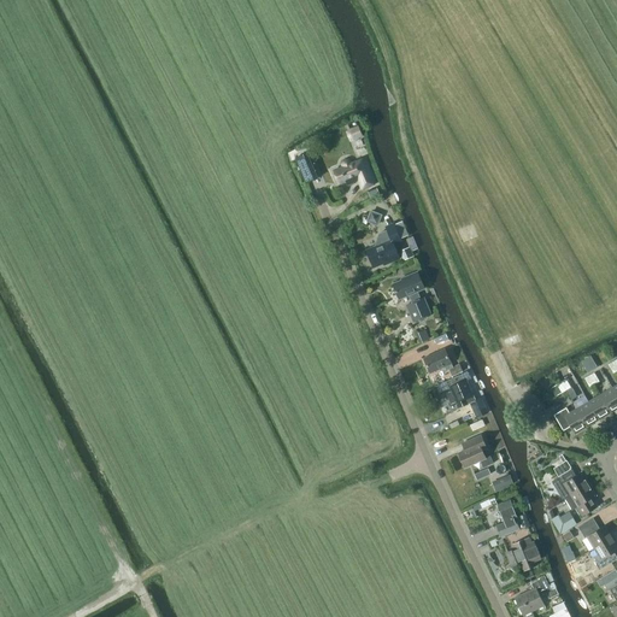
[(350,140),(353,141),(360,137),(356,128),(348,131),(347,134),(347,137),(350,140)]
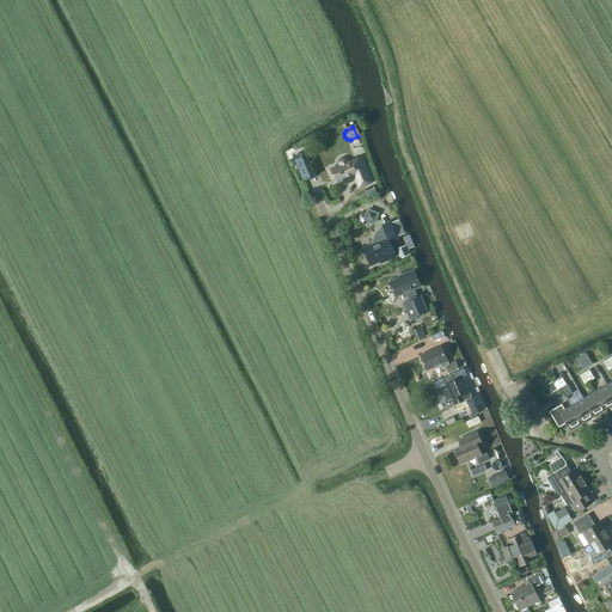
[(293,157),(304,182),(316,177),(305,152),(293,157)]
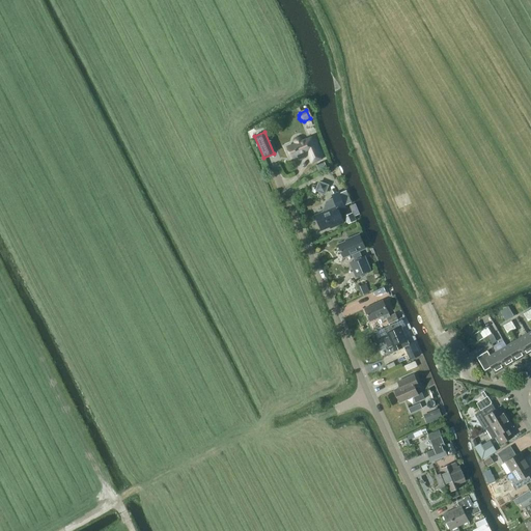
[(303,139),(302,138),(301,137),(300,137),(299,137),(297,137),(296,138),(295,139),(295,140),(295,142),(295,144),(288,146),(292,159),(299,156),(300,160),(309,156),(312,163),(323,158),(313,136),(303,140),(303,139)]
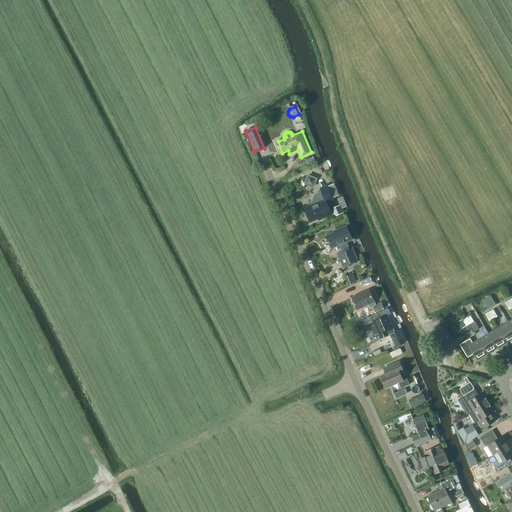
[(314,187),(317,178),(308,174),(304,184),(314,187)]
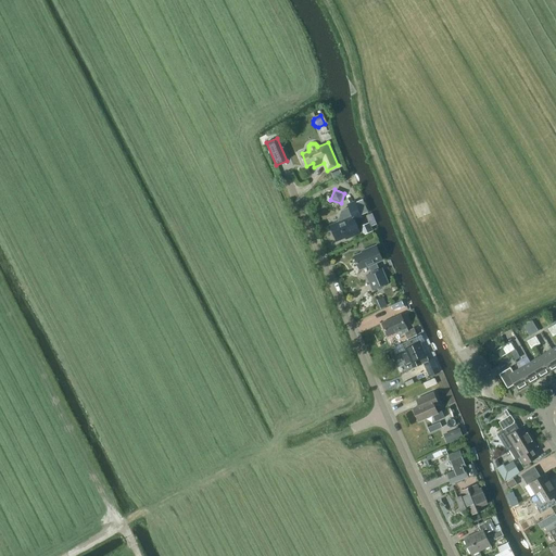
[(348,214),(341,213),(339,222),(330,225),(337,240),(345,236),(346,238),(361,232),(355,220),(363,217),(357,204),(349,207),(350,211),(349,212),(348,214)]
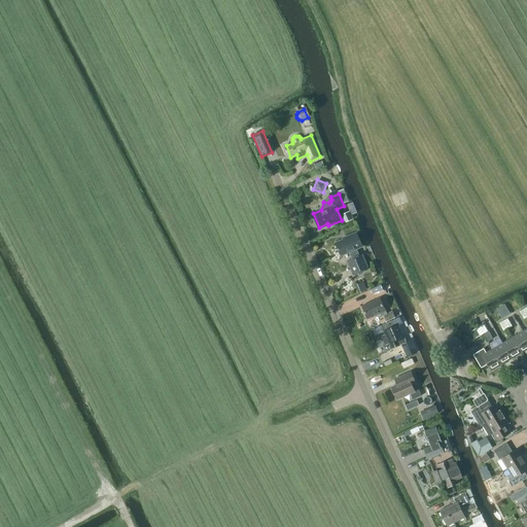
[(350,211),(342,214),(345,222),(353,219),(350,211)]
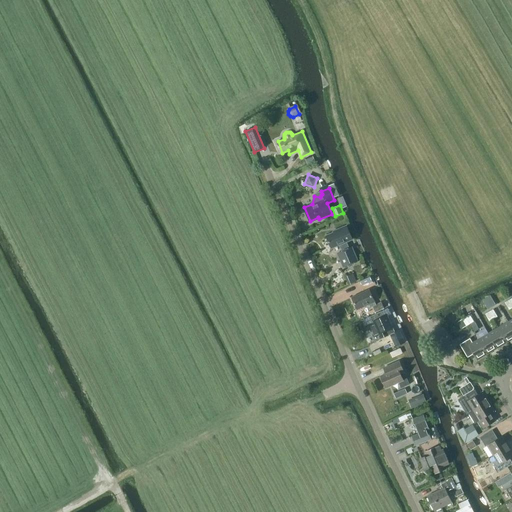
[(332,248),(339,244),(342,251),(339,253),(345,266),(358,260),(352,247),(349,248),(346,241),(352,239),(346,227),(326,236),(332,248)]
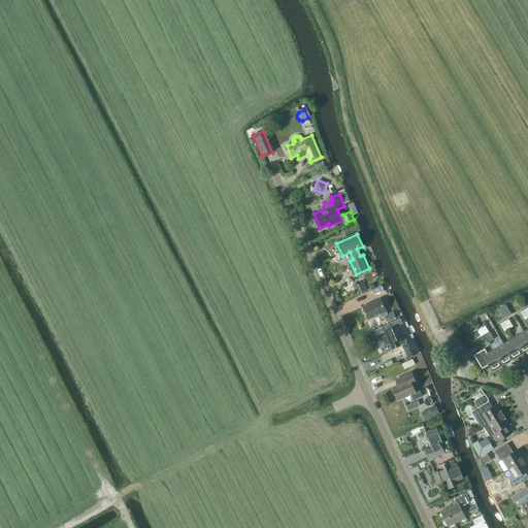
[(356,286),(360,294),(367,290),(364,283),(356,286)]
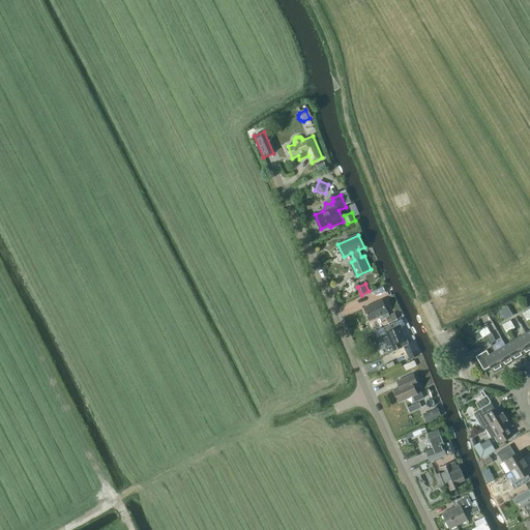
[(383,299),(363,308),(370,322),(388,313),(383,299)]
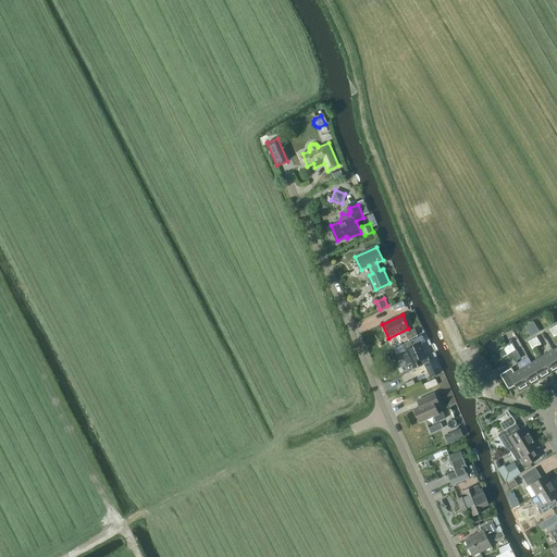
[(531,337),(535,335),(533,331),(537,329),(534,321),(524,326),(531,337)]
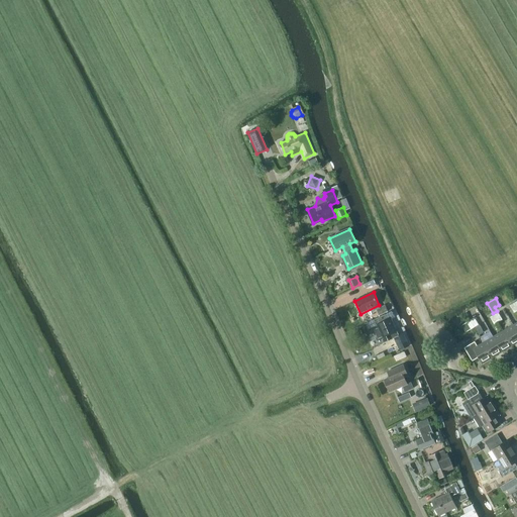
[(386,306),(377,309),(380,315),(388,312),(386,306)]
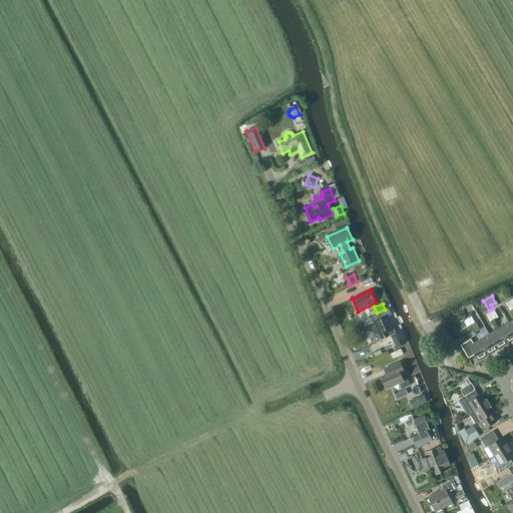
[(390,309),(363,321),(364,321),(367,326),(371,325),(376,338),(380,336),(382,340),(389,336),(391,335),(396,333),(395,330),(389,316),(393,315),(390,309)]
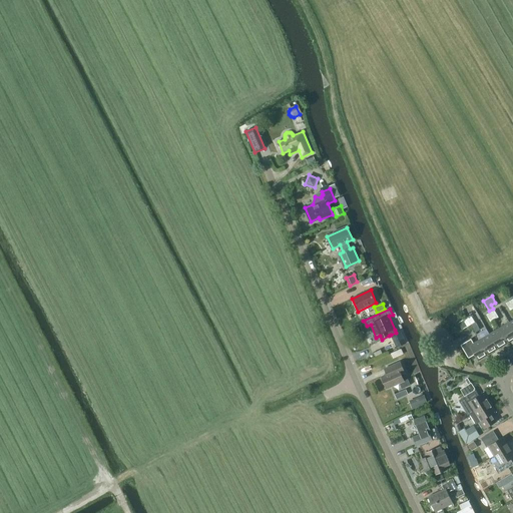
[(494,310),(490,313),(494,320),(498,318),(494,310)]
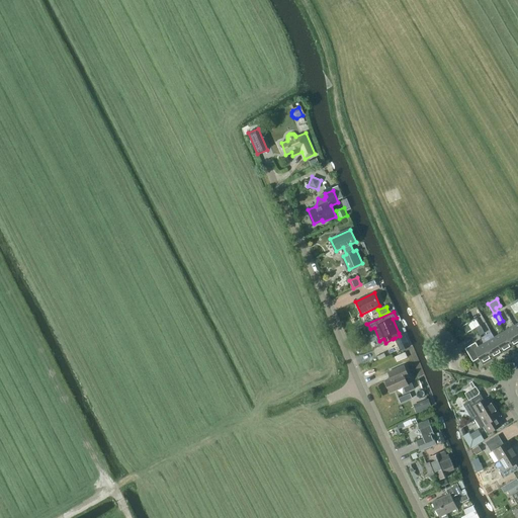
[(499,323),(495,316),(491,318),(495,325),(499,323)]
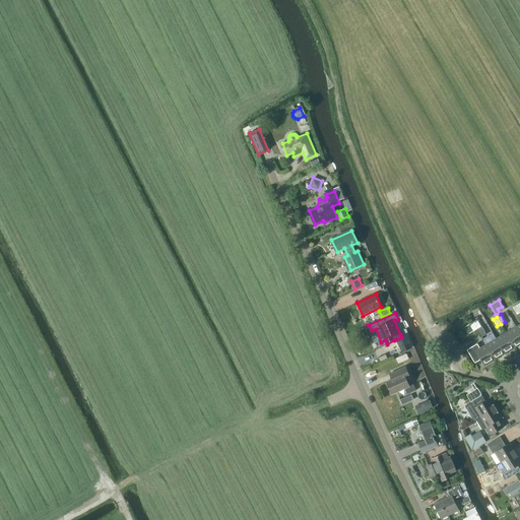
[(477,320),(473,322),(477,329),(481,327),(477,320)]
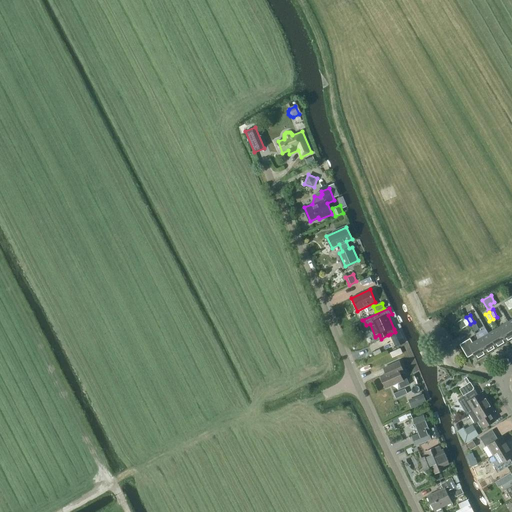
[(466,317),(462,319),(457,322),(461,329),(470,324),(466,317)]
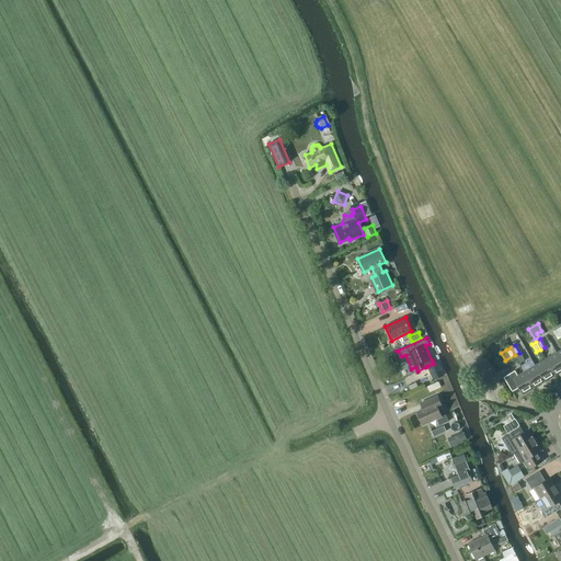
[(560,359),(557,353),(546,358),(556,375),(560,371),(560,359)]
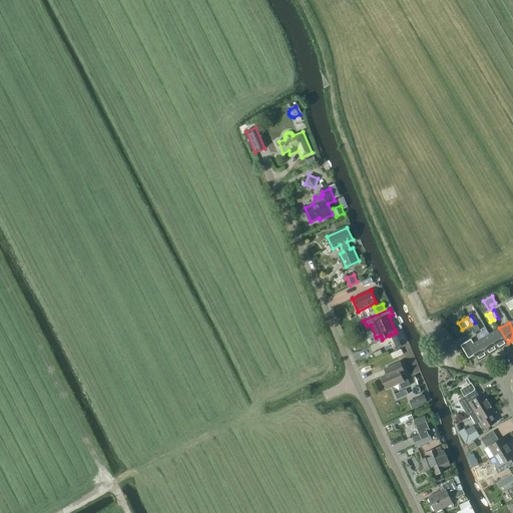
[(499,328),(489,334),(498,349),(508,343),(499,328)]
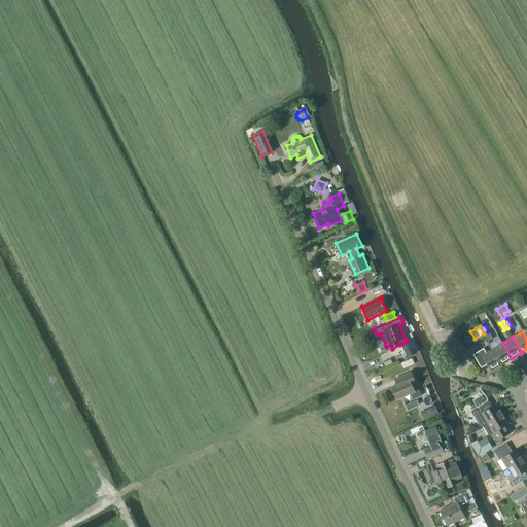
[(490,344),(492,349),(501,364),(512,358),(502,343),(500,338),(490,344)]
